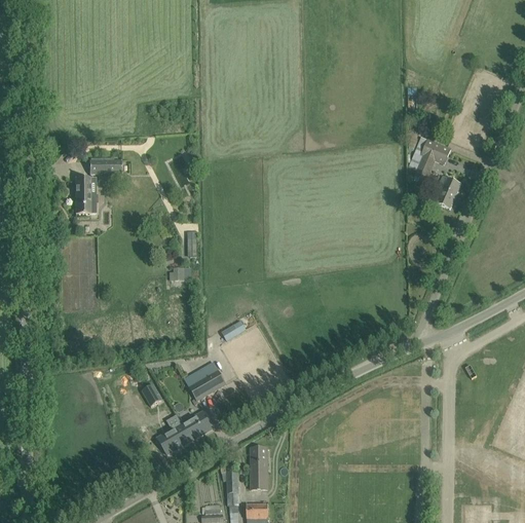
[(407,165),(416,169),(415,171),(416,171),(413,178),(423,182),(426,175),(427,175),(434,159),(443,163),(450,148),(420,136),(412,156),(407,165)]
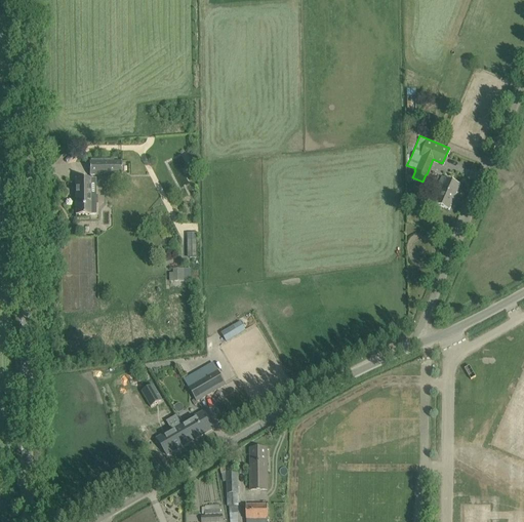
[(88,172),(120,172),(120,159),(88,159),(88,172)]
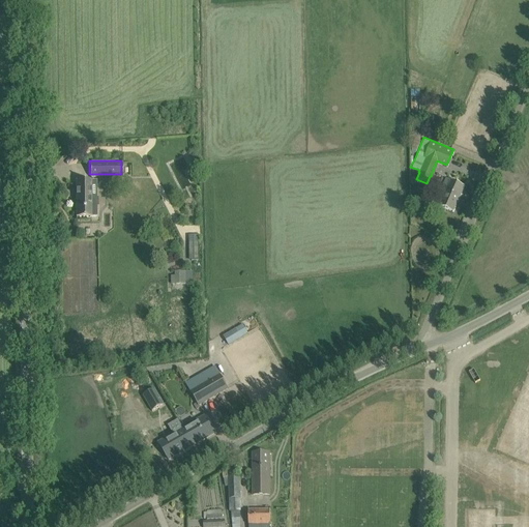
[(440,187),(444,188),(438,203),(452,209),(464,184),(445,176),(440,187)]
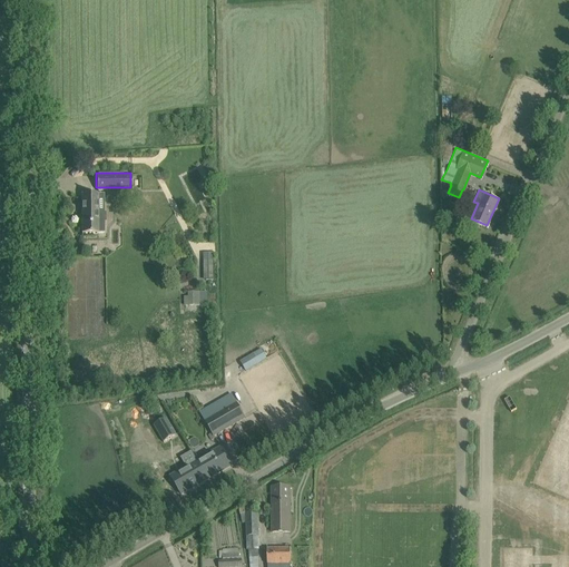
[(97,191),(80,191),(81,231),(97,231),(104,231),(102,220),(97,220),(97,209),(102,209),(102,191),(97,191)]
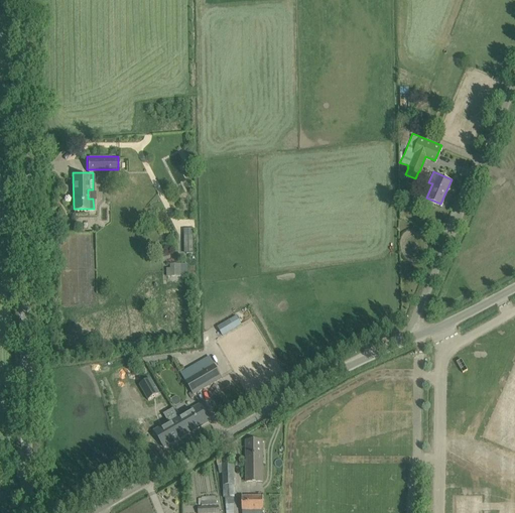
[(183,251),(192,251),(191,229),(185,229),(185,233),(183,233),(183,251)]
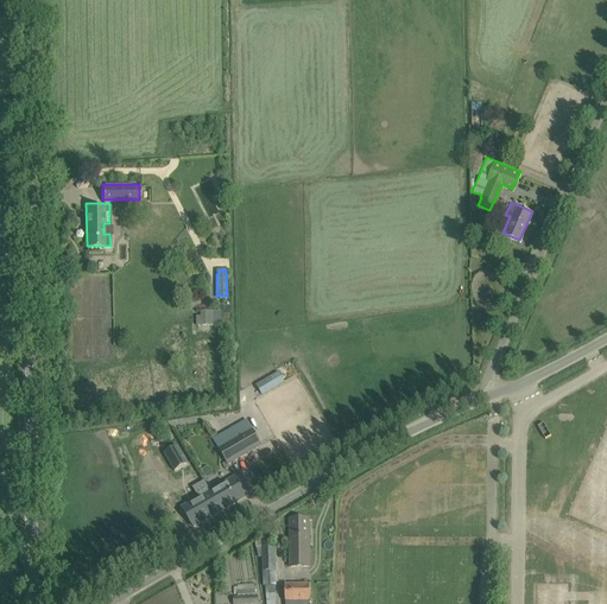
[(197,312),(197,323),(221,322),(221,307),(202,309),(202,312),(197,312)]
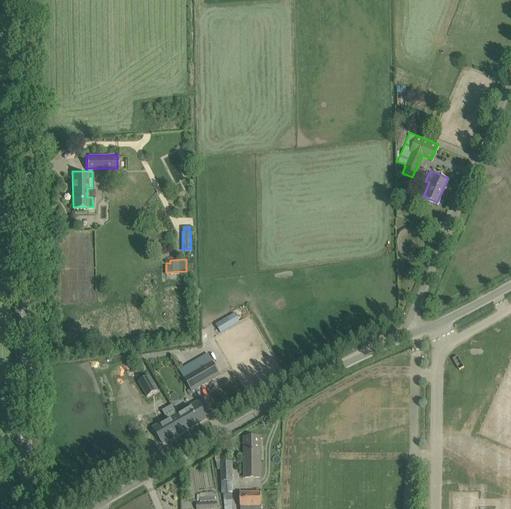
[(234,312),(215,323),(220,330),(238,319),(234,312)]
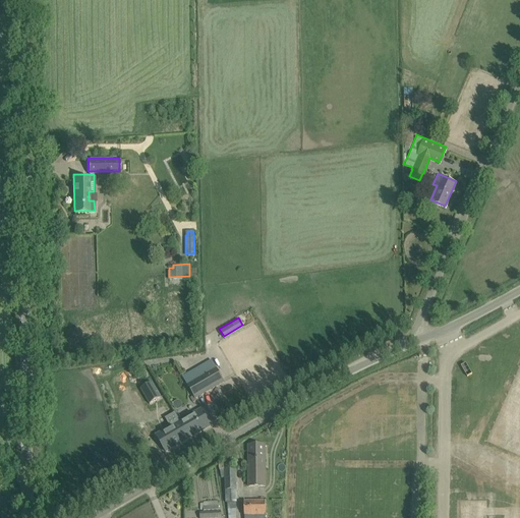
[(182,375),(194,396),(223,380),(211,358),(182,375)]
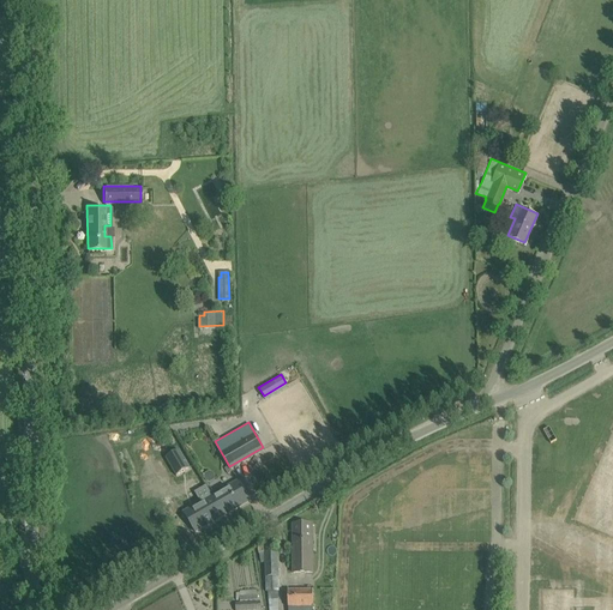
[(178,447),(164,454),(166,457),(175,473),(187,465),(179,450),(178,447)]
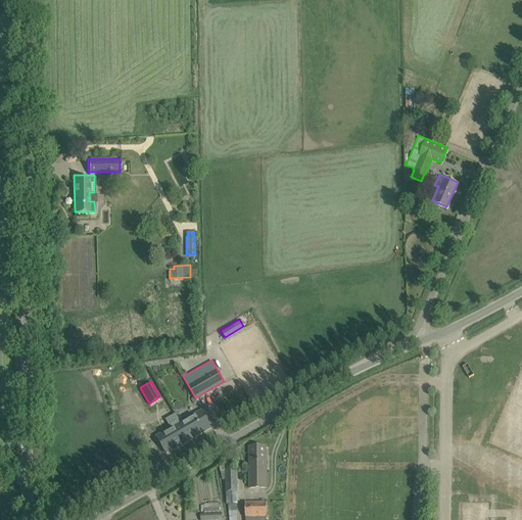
[(181,407),(182,404),(180,400),(177,399),(174,402),(173,405),(175,408),(178,409),(181,407)]
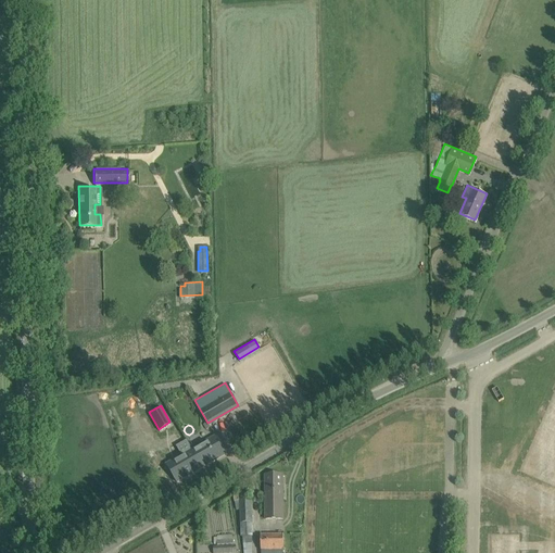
[(214,434),(190,448),(200,465),(225,451),(214,434)]
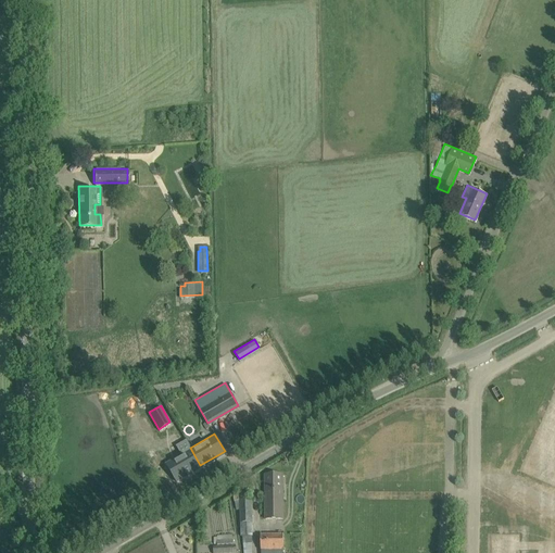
[(180,453),(165,462),(176,479),(200,465),(190,448),(180,453)]
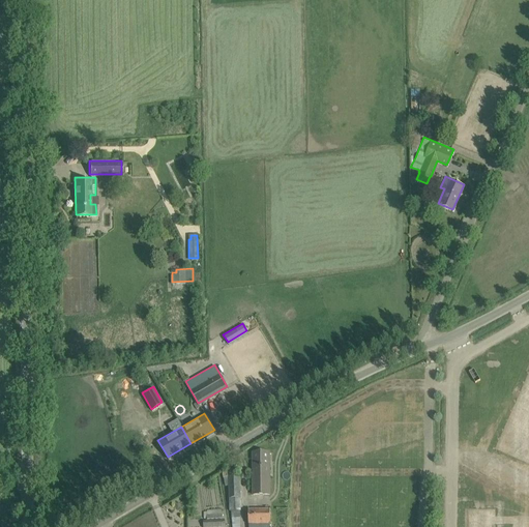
[(146,430),(138,435),(145,447),(154,442),(146,430)]
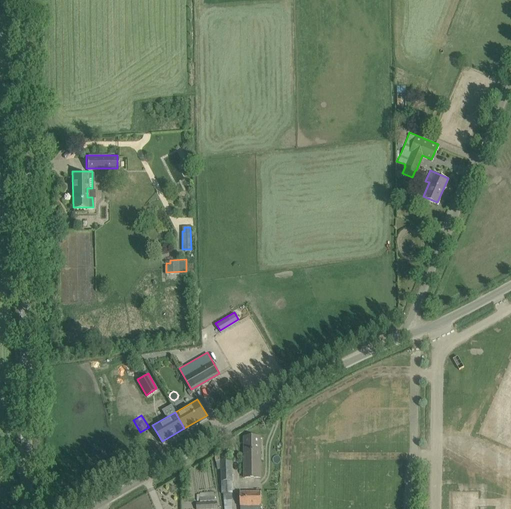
[(259,435),(243,435),(243,475),(259,475),(259,435)]
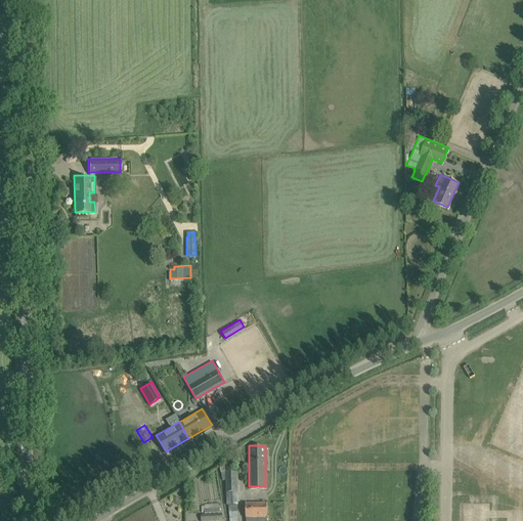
[(235,470),(224,471),(225,478),(225,491),(236,490),(235,470)]
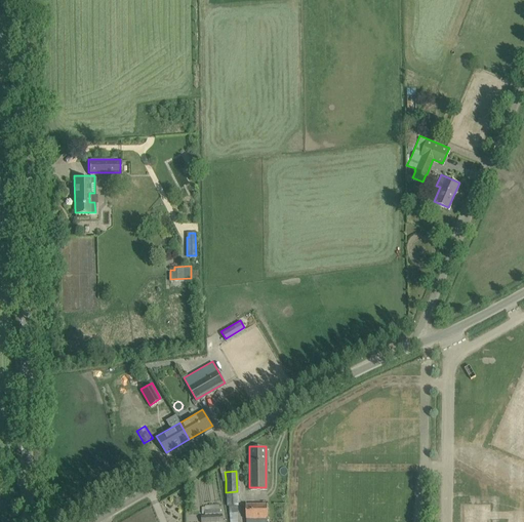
[(204,505),(201,505),(201,512),(204,512),(218,512),(218,503),(204,504),(204,505)]
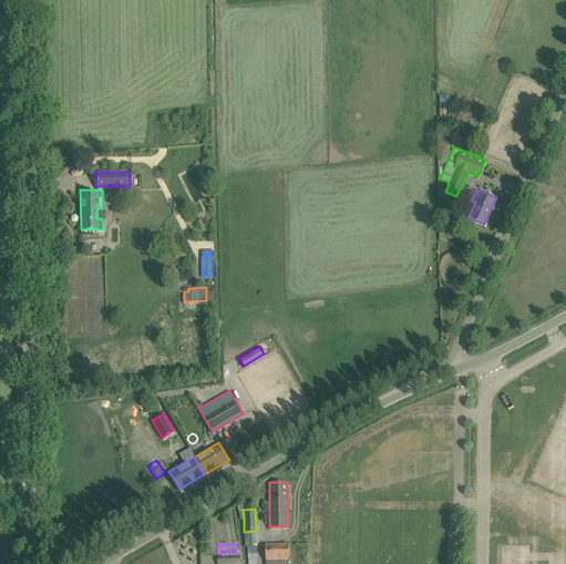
[(288,543),(265,543),(265,559),(288,559),(288,543)]
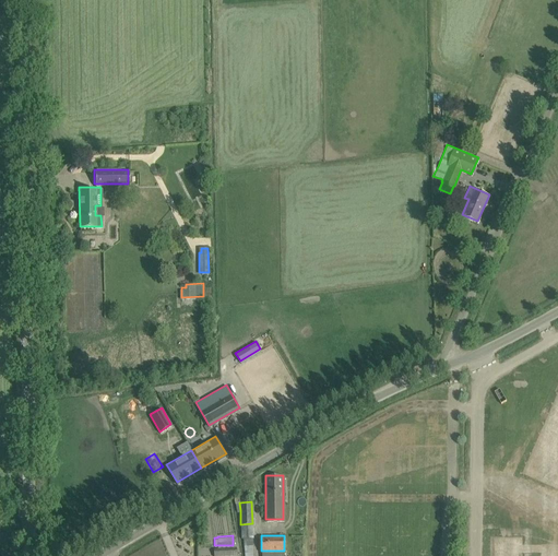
[(252,555),(252,536),(244,537),(245,555),(252,555)]
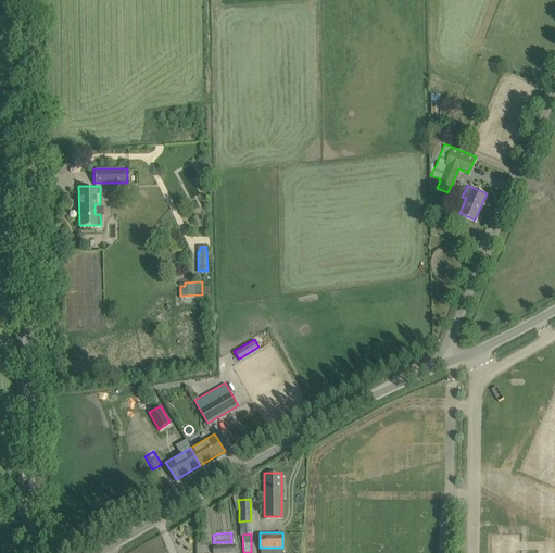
[(235,542),(212,543),(212,552),(235,551),(235,542)]
